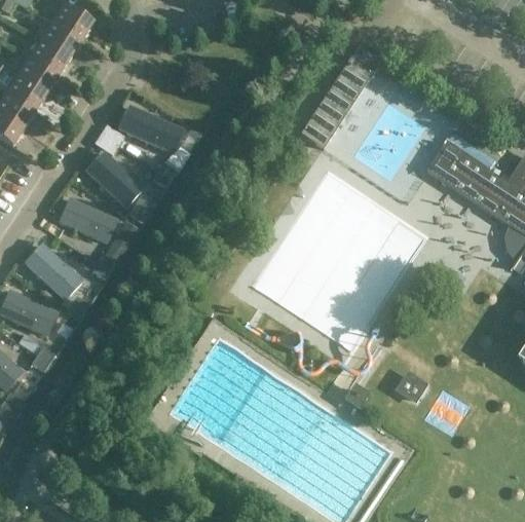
[(5,0),(1,8),(10,13),(17,0),(5,0)]
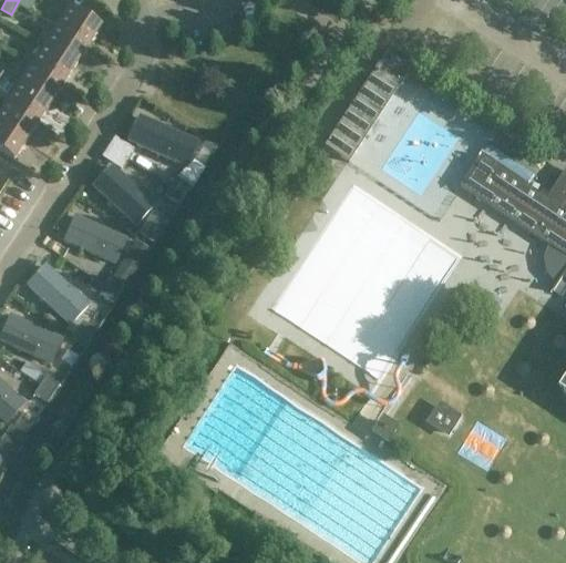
[(80,9),(69,2),(57,21),(89,42),(101,23),(80,9)]
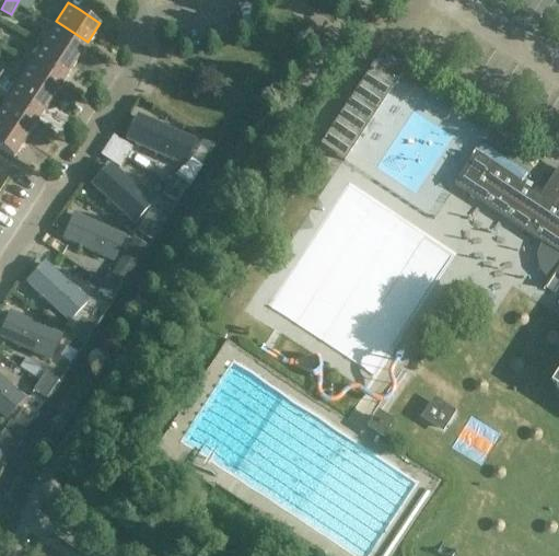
[(44,39),(76,61),(88,42),(56,21),(44,39)]
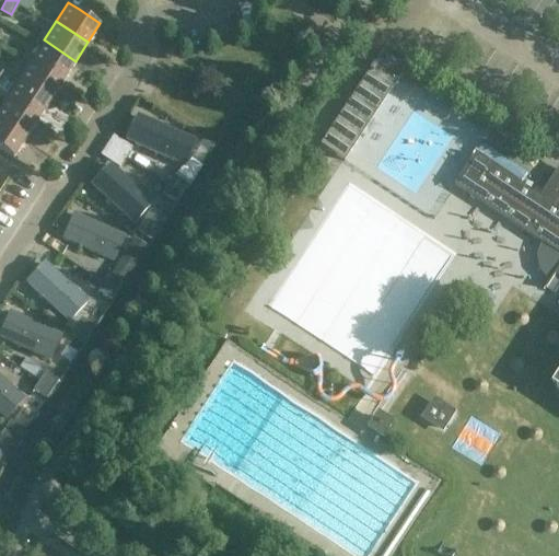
[(76,61),(44,39),(31,59),(63,80),(76,61)]
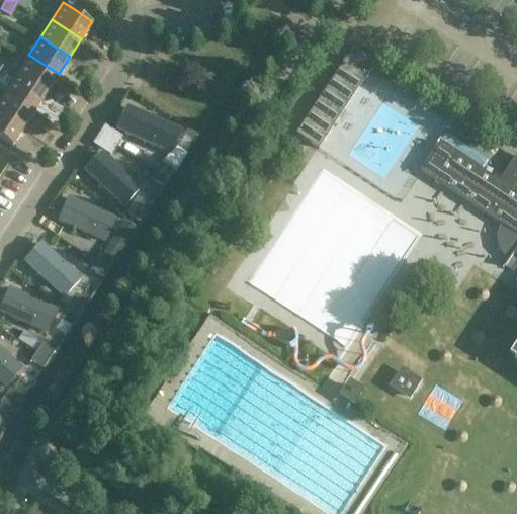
[(320,145),(375,60),(375,59),(353,45),(296,130),(320,145)]
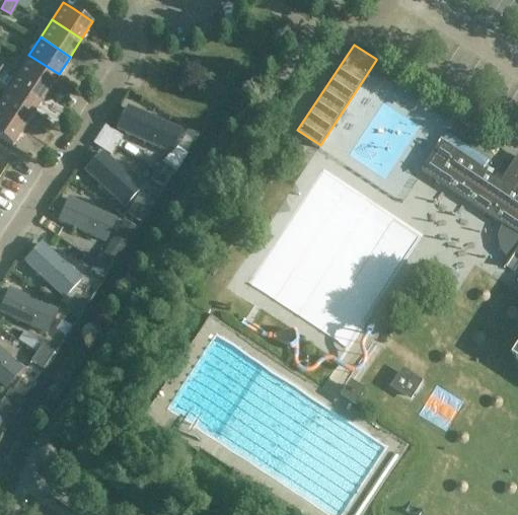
[(17,72),(47,91),(59,74),(28,55),(17,72)]
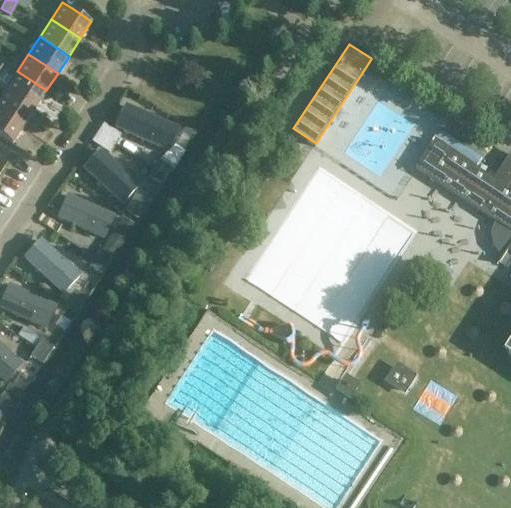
[(46,90),(17,71),(6,88),(35,107),(46,90)]
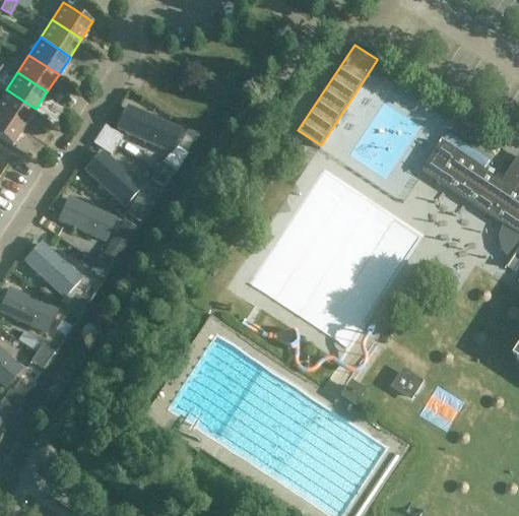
[(0,99),(0,111),(24,127),(36,109),(6,89),(0,99)]
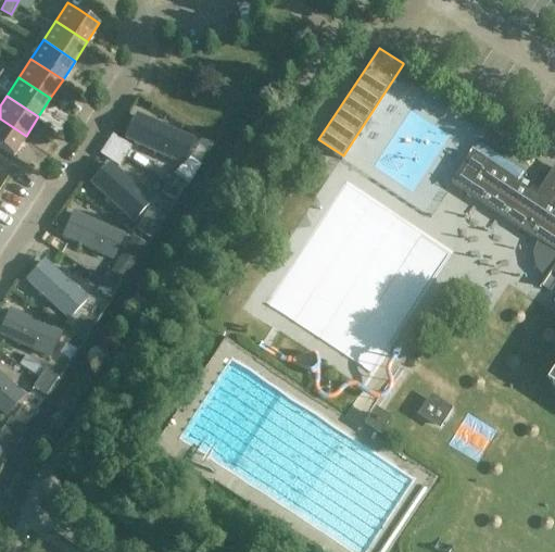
[(135,110),(125,134),(184,158),(193,134),(135,110)]
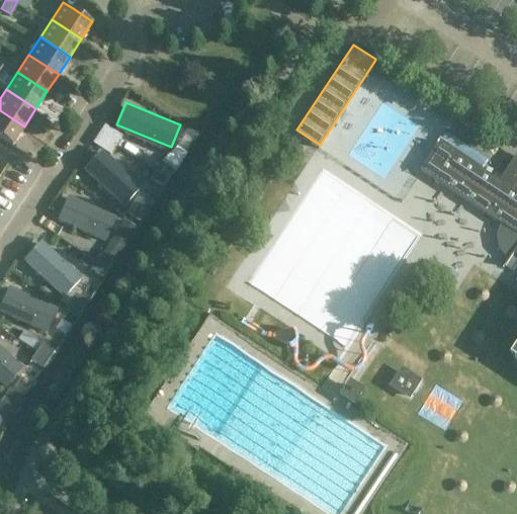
[(0,110),(0,135),(12,144),(24,126),(0,110)]
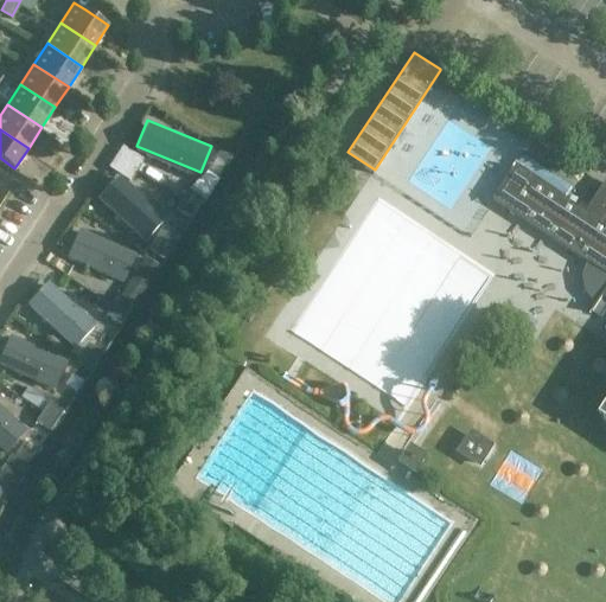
[(131,173),(145,152),(123,139),(110,160),(131,173)]
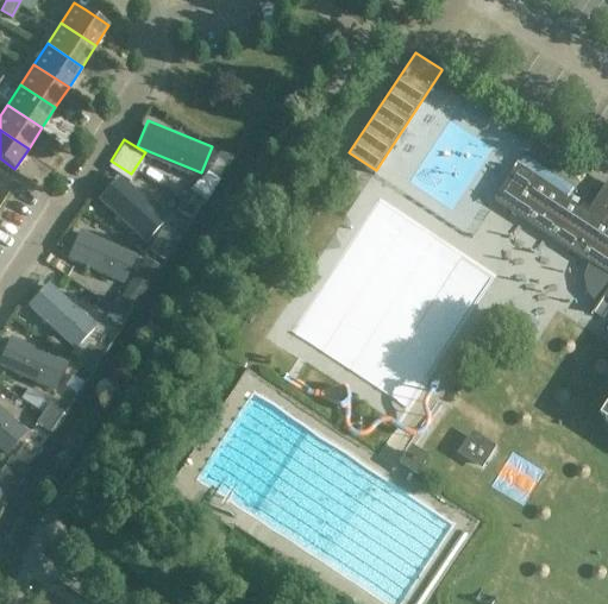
[(519,163),(496,197),(589,259),(584,274),(588,290),(600,302),(595,309),(601,313),(607,302),(607,409),(603,416),(607,419),(607,181),(589,209),(519,163)]
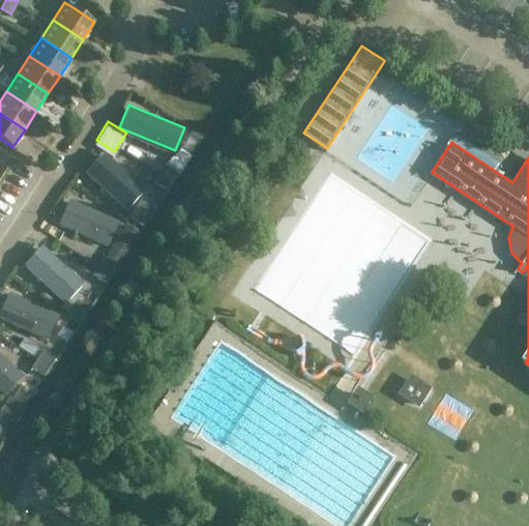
[(105,151),(88,169),(128,206),(145,188),(105,151)]
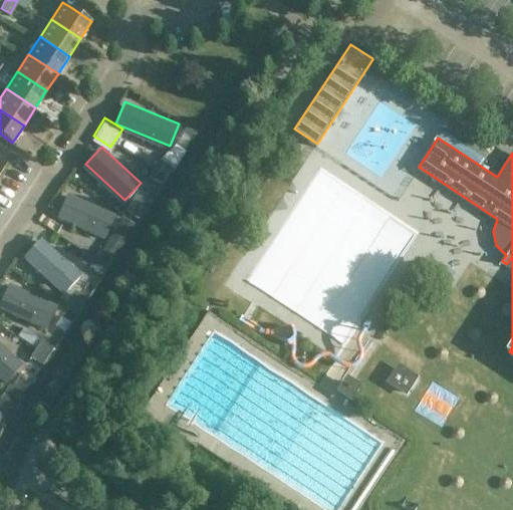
[(155,167),(167,175),(172,167),(160,159),(155,167)]
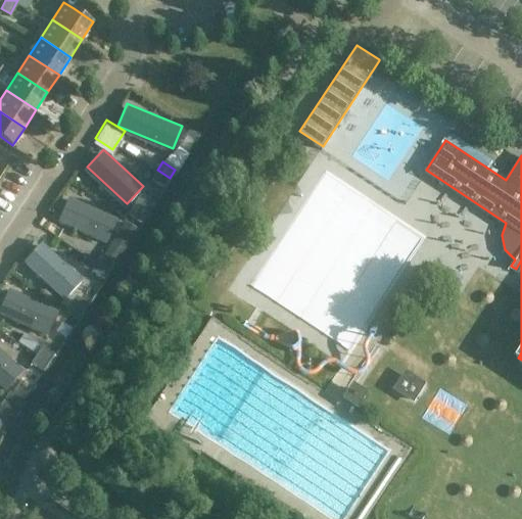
[(170,178),(157,170),(151,178),(163,186),(170,178)]
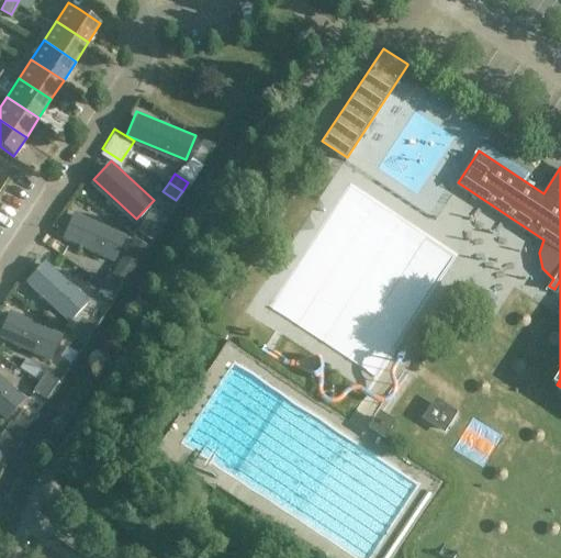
[(74,211),(64,234),(116,256),(126,233),(74,211)]
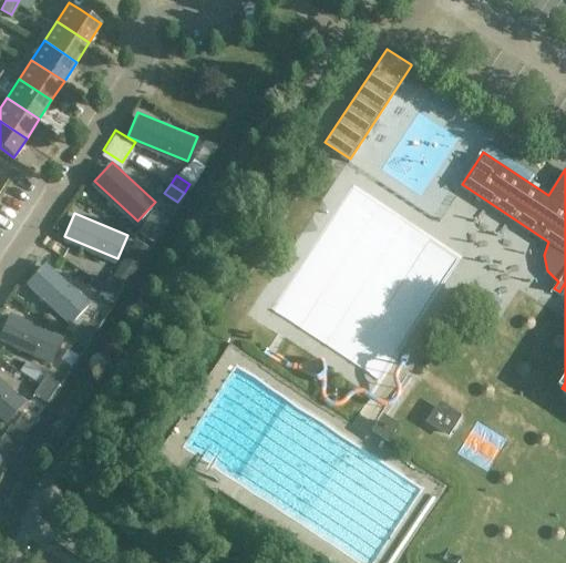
[(136,235),(120,260),(133,269),(150,244),(136,235)]
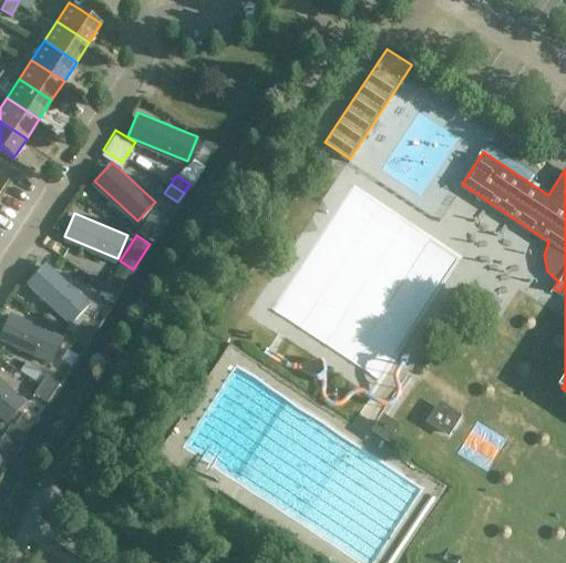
[(45,262),(28,279),(70,319),(86,302),(45,262)]
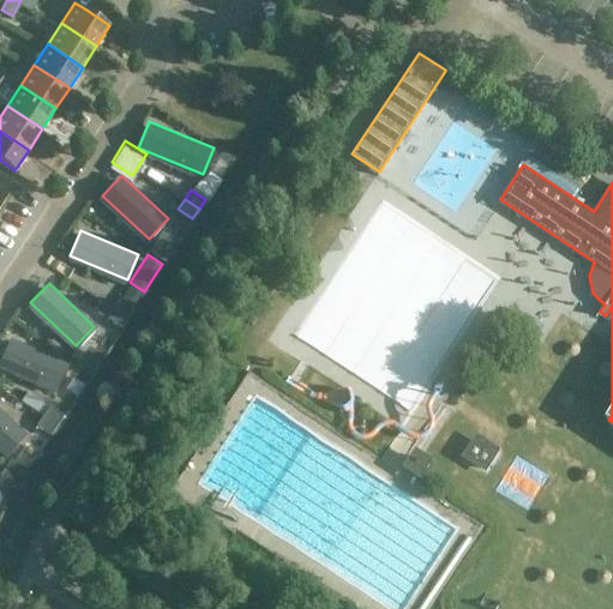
[(114,306),(128,315),(134,307),(120,297),(114,306)]
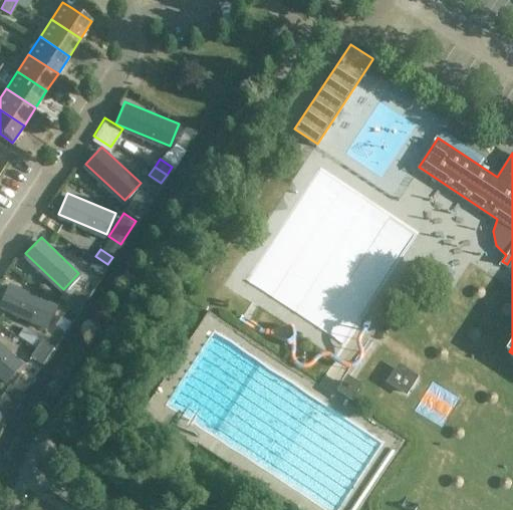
[(107,264),(95,256),(90,264),(102,272),(107,264)]
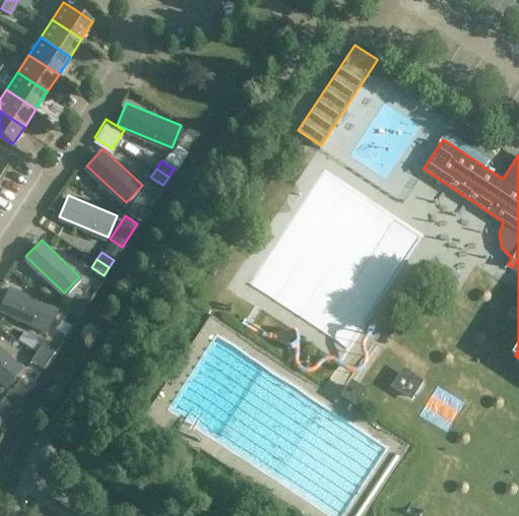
[(9,286),(0,307),(48,327),(57,307),(9,286)]
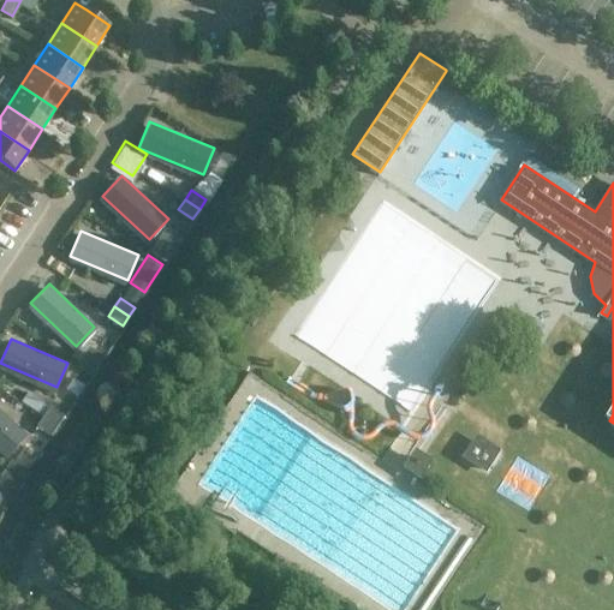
[(43,414),(45,416),(58,424),(64,414),(49,405),(43,414)]
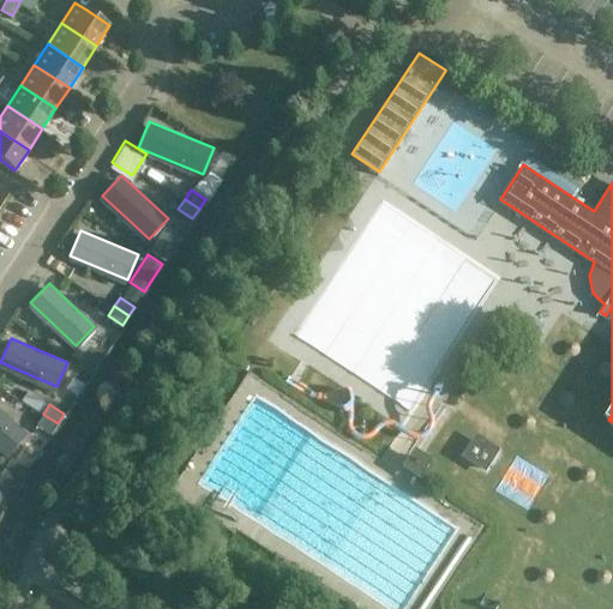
[(0,408),(0,445),(7,452),(25,433),(0,408)]
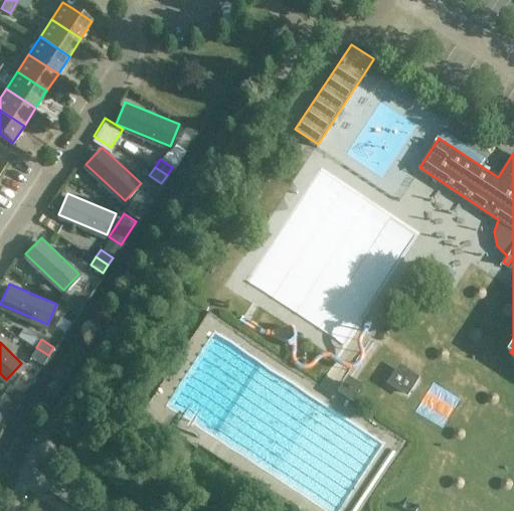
[(48,355),(37,348),(36,347),(31,355),(43,363),(48,355)]
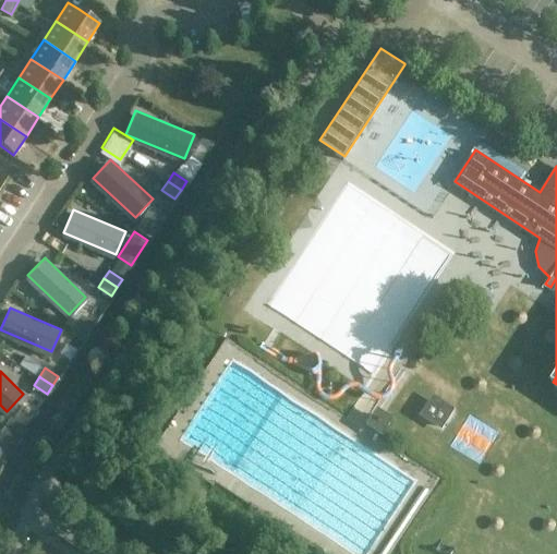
[(420,413),(443,429),(457,408),(433,393),(420,413)]
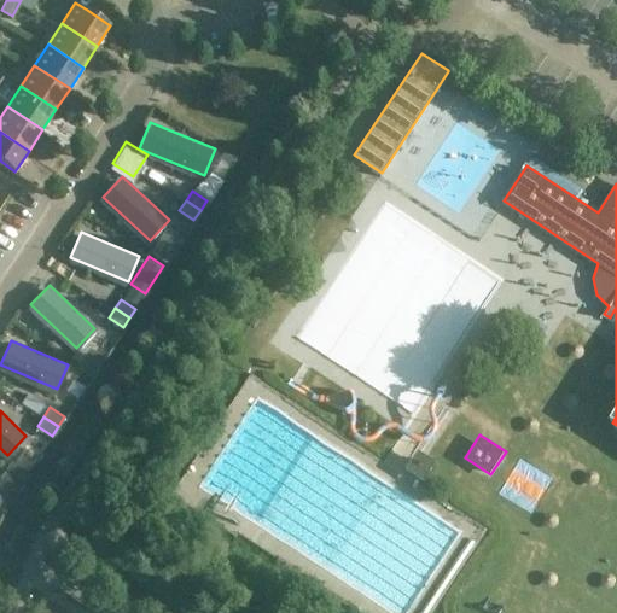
[(417,448),(402,468),(423,483),(437,461),(417,448)]
